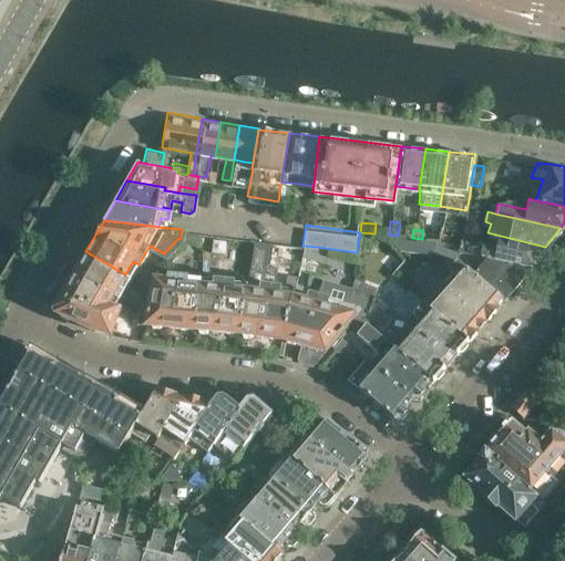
[(460,243),(422,239),(412,238),(389,235),(400,249),(455,256),(456,248),(459,248),(460,243)]
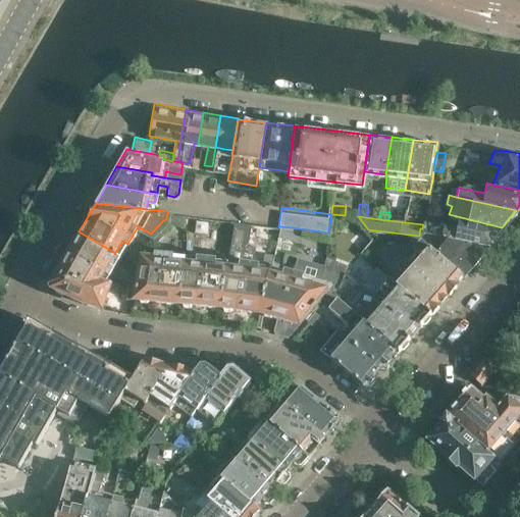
[(422,230),(447,236),(454,238),(487,246),(502,227),(459,217),(456,226),(424,220),(423,224),(422,230)]
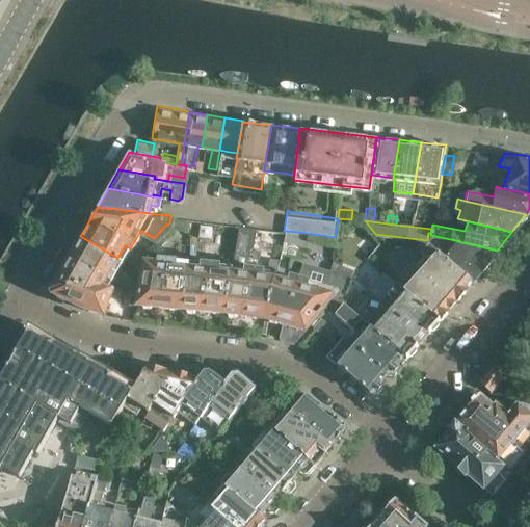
[(230,268),(224,311),(226,311),(228,314),(234,314),(237,312),(265,315),(266,315),(272,273),(263,272),(263,267),(246,264),(246,263),(249,246),(250,245),(255,228),(238,226),(233,263),(230,262),(230,268)]
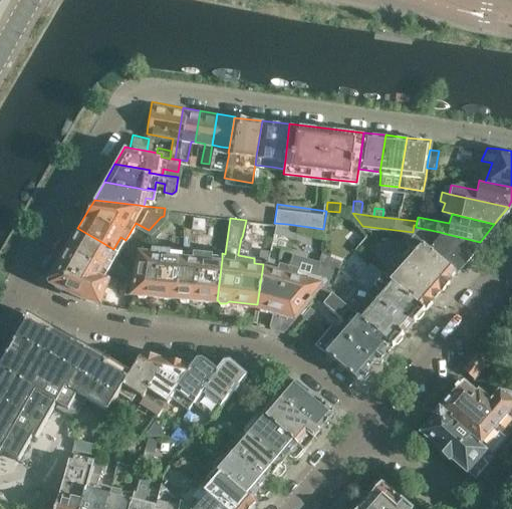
[(284,233),(287,224),(275,223),(274,230),(284,233)]
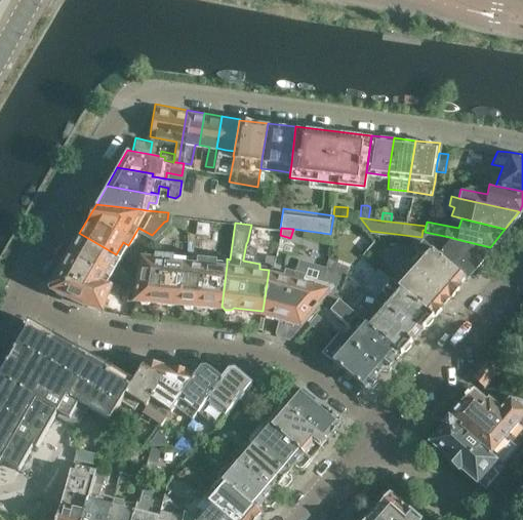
[(79,233),(70,250),(86,260),(85,264),(105,274),(116,254),(79,233)]
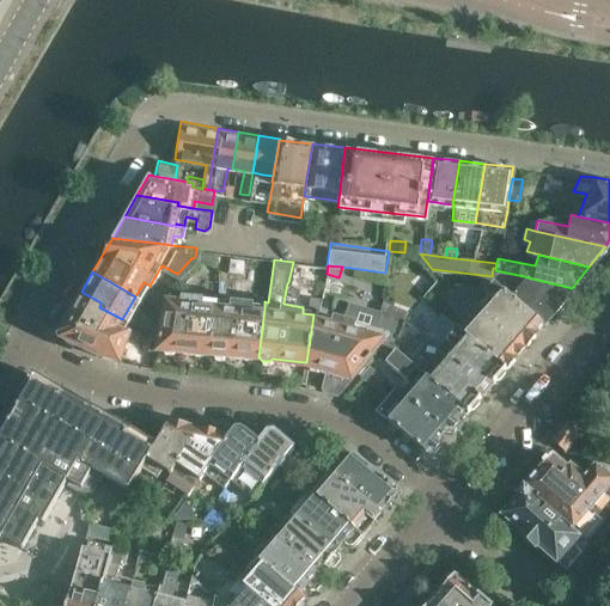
[(524,276),(511,293),(542,320),(543,320),(572,288),(532,279),(524,276)]
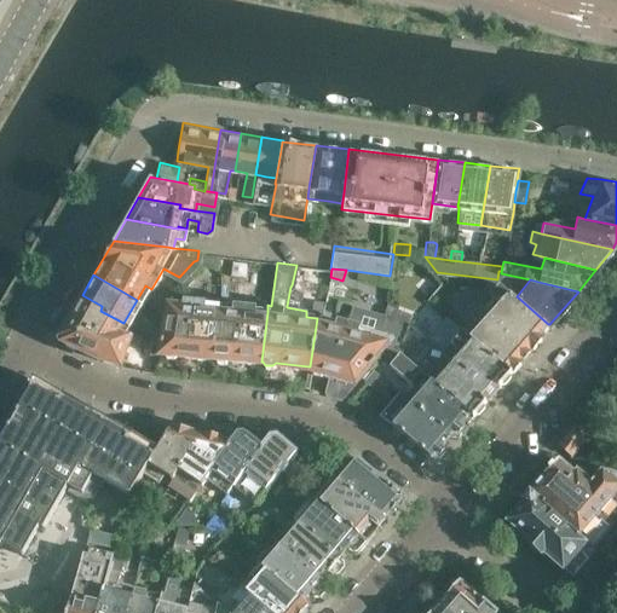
[(489,312),(525,345),(529,347),(548,324),(517,296),(508,290),(513,285),(508,281),(503,285),(499,281),(489,291),(491,294),(480,305),(489,312)]
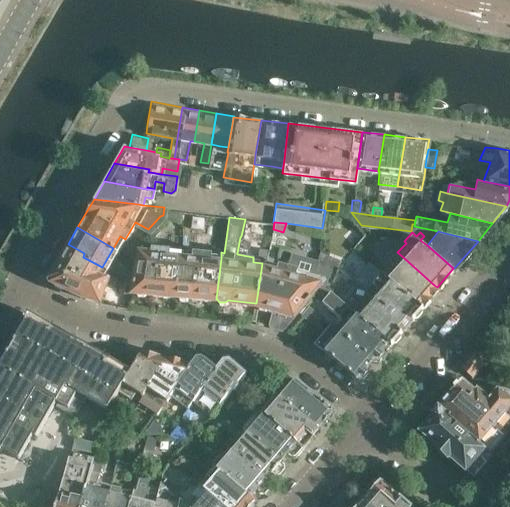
[(68,244),(58,260),(50,275),(51,280),(80,294),(99,300),(107,275),(99,272),(102,267),(83,257),(84,253),(68,244)]
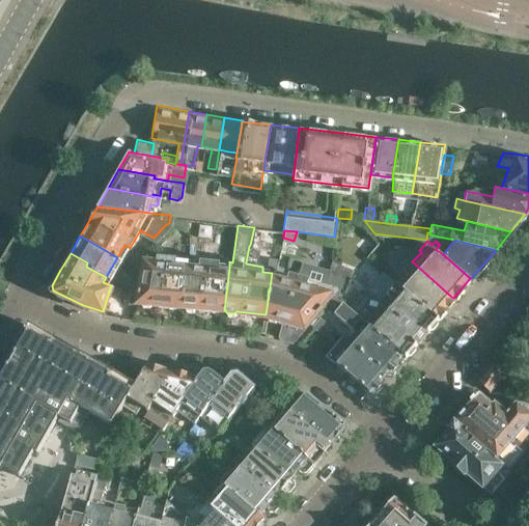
[(139,276),(137,288),(135,302),(140,302),(142,305),(148,305),(151,303),(183,306),(187,264),(175,263),(176,256),(156,254),(156,258),(142,256),(139,276)]
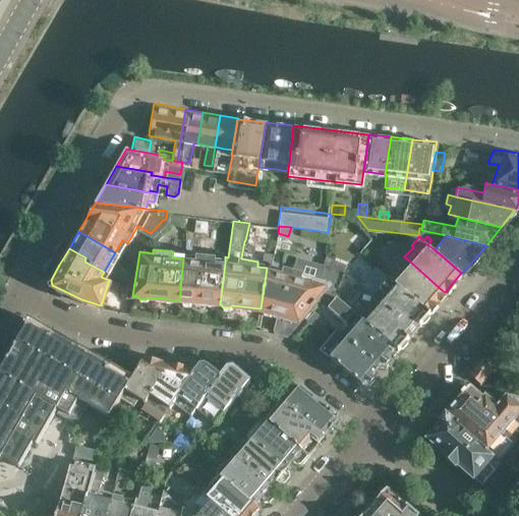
[(183,259),(179,300),(180,300),(182,303),(188,303),(191,301),(220,304),(225,263),(215,262),(215,255),(195,253),(194,260),(183,259)]
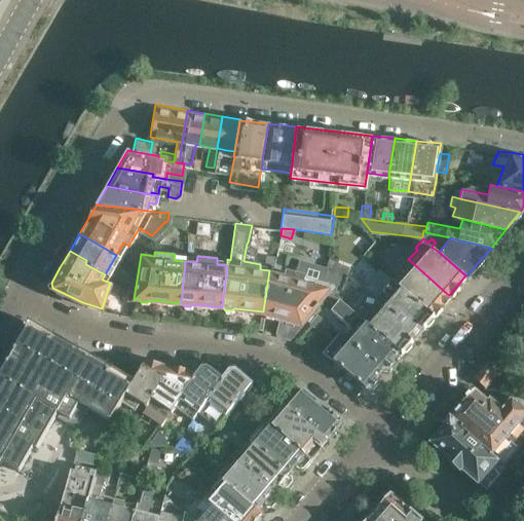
[(328,256),(322,284),(331,287),(332,289),(331,291),(338,298),(343,294),(356,266),(328,256)]
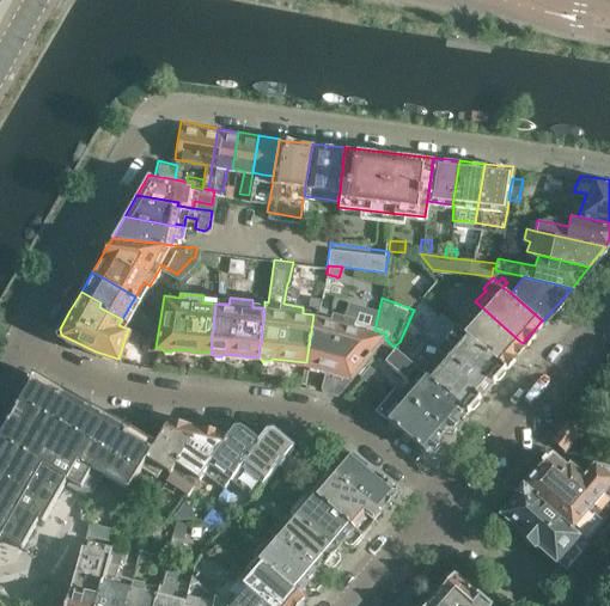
[(465,312),(453,325),(504,367),(516,354),(513,347),(519,341),(483,308),(475,301),(474,299),(464,310),(465,312)]
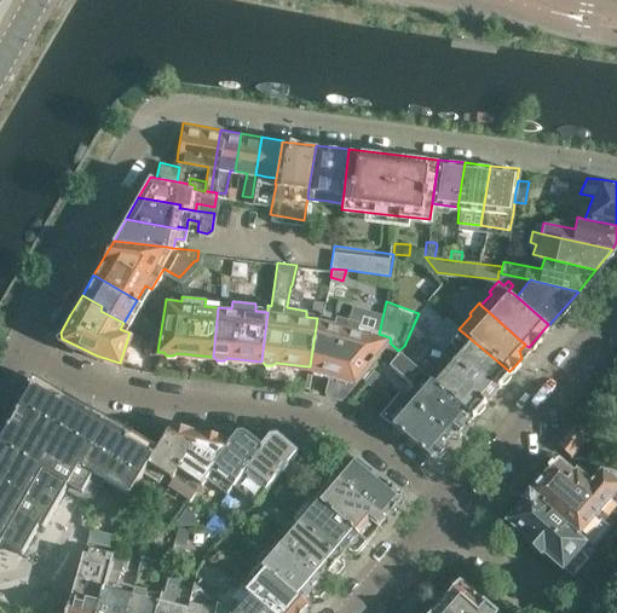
[(317,318),(310,366),(326,371),(326,369),(335,372),(334,377),(328,376),(326,388),(327,391),(328,393),(340,395),(352,383),(390,340),(388,339),(358,329),(359,323),(336,316),(334,323),(319,318),(317,318)]
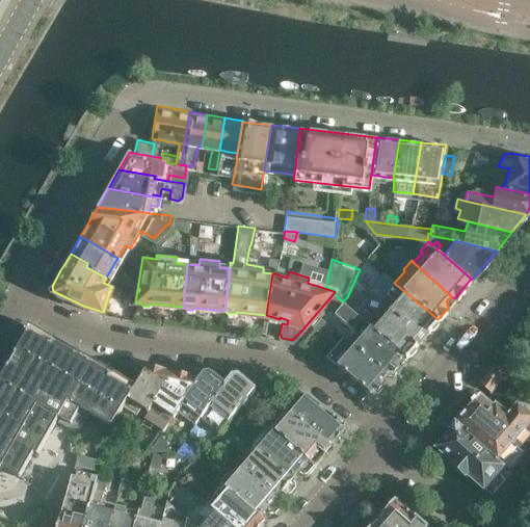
[(364,319),(362,319),(401,353),(402,353),(405,357),(417,343),(417,342),(428,330),(438,319),(394,283),(395,282),(383,271),(369,288),(375,293),(358,313),(364,319)]
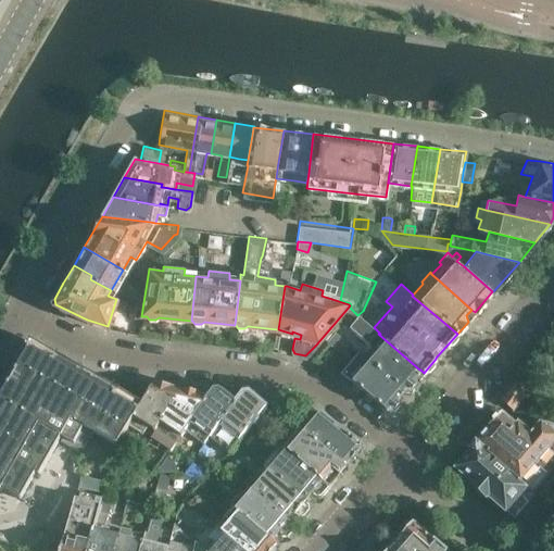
[(143,302),(138,301),(135,315),(141,316),(143,302)]
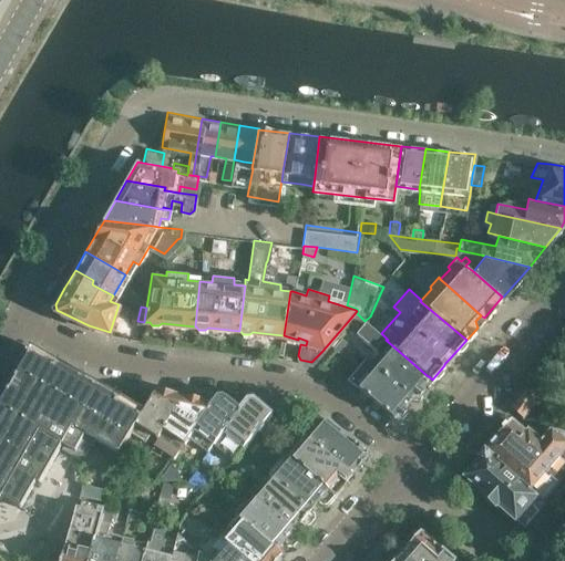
[(377,350),(369,361),(410,396),(411,395),(419,395),(423,388),(423,382),(428,376),(386,340),(363,321),(355,331),(377,350)]
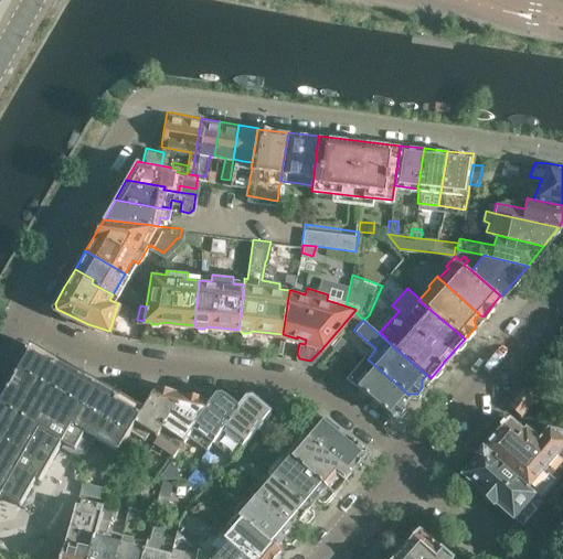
[(351,344),(339,334),(332,342),(344,352),(351,344)]
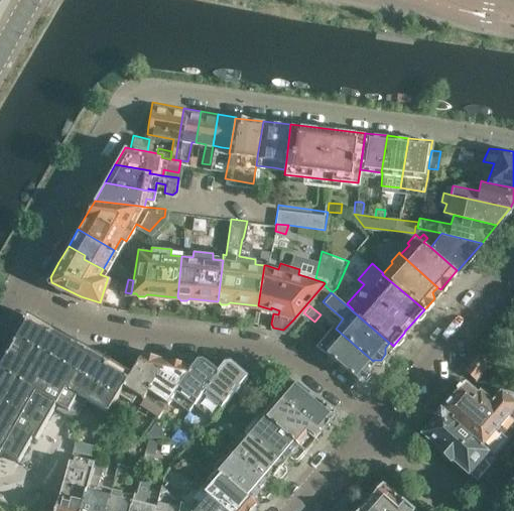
[(25,321),(0,364),(0,450),(17,459),(30,436),(31,434),(34,436),(54,401),(76,412),(85,396),(106,409),(107,409),(118,392),(123,384),(128,377),(128,376),(124,374),(123,375),(108,367),(108,366),(104,363),(107,361),(104,359),(103,360),(85,350),(86,349),(83,347),(82,348),(72,343),(74,341),(71,340),(70,341),(52,331),(49,329),(47,331),(45,330),(44,331),(31,323),(32,322),(28,320),(25,321)]
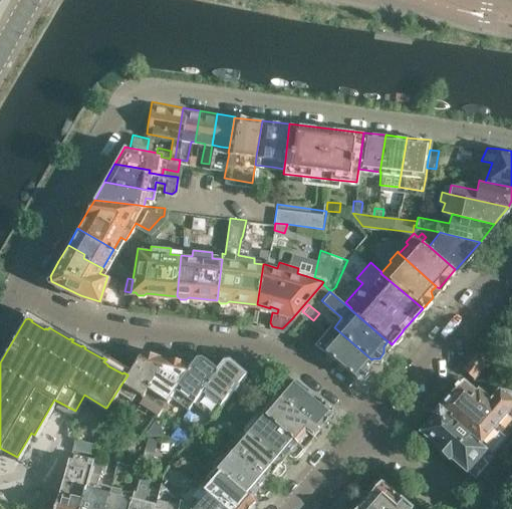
[(318,344),(325,350),(338,360),(358,377),(358,376),(362,376),(363,376),(368,370),(367,364),(371,359),(334,327),(330,323),(323,331),(327,334),(318,344)]
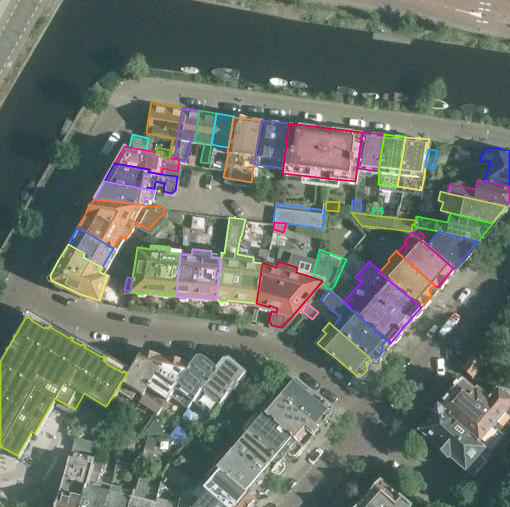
[(486,356),(475,347),(460,365),(471,374),(486,356)]
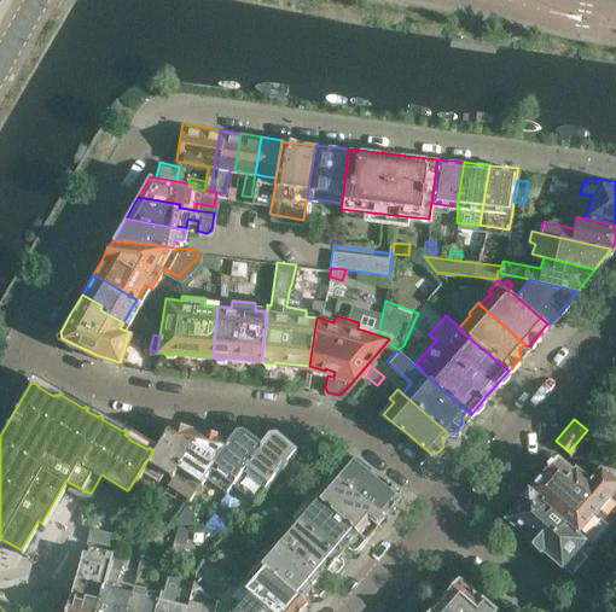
[(147,460),(141,470),(156,479),(162,470),(169,473),(198,430),(191,429),(192,426),(189,425),(186,424),(179,421),(175,423),(172,421),(154,450),(154,452),(147,460)]
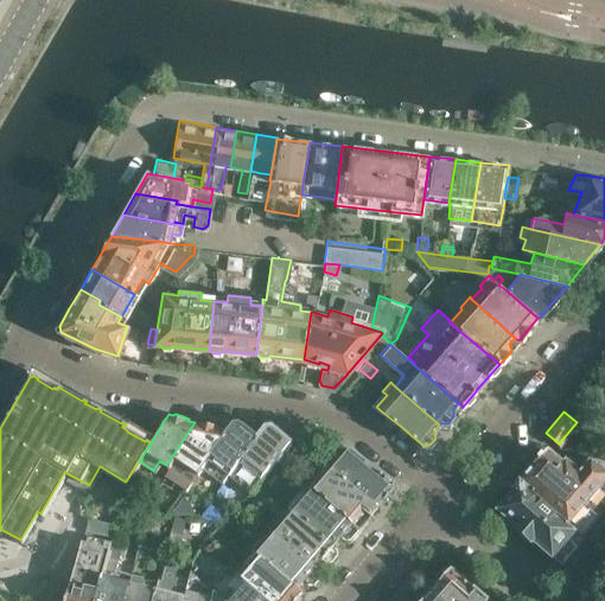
[(166,465),(161,473),(184,488),(196,472),(202,465),(210,453),(209,453),(225,429),(217,427),(217,426),(214,424),(211,422),(205,421),(201,421),(197,421),(196,422),(195,422),(166,465)]
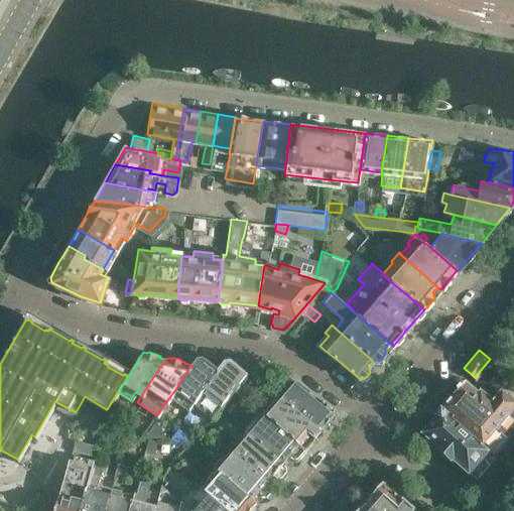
[(178,385),(171,395),(183,404),(187,407),(197,396),(218,370),(202,358),(197,359),(193,365),(191,365),(177,385),(178,385)]
